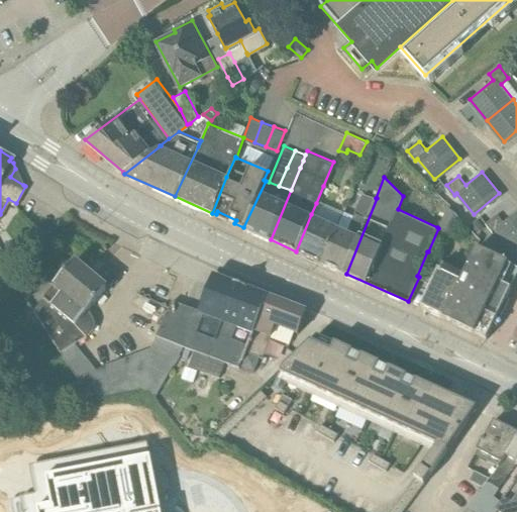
[(266,181),(243,227),(271,239),(291,190),(279,186),(269,182),(266,181)]
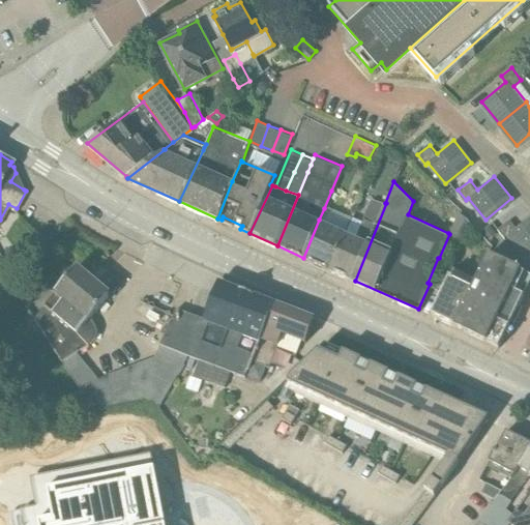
[(347,232),(330,269),(355,281),(371,242),(386,203),(385,203),(372,197),(362,216),(364,216),(363,220),(356,236),(347,232)]
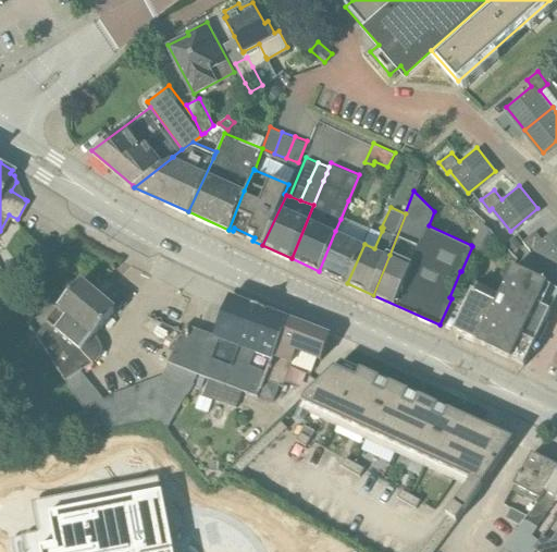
[(483,220),(471,245),(472,246),(486,254),(495,233),(483,220)]
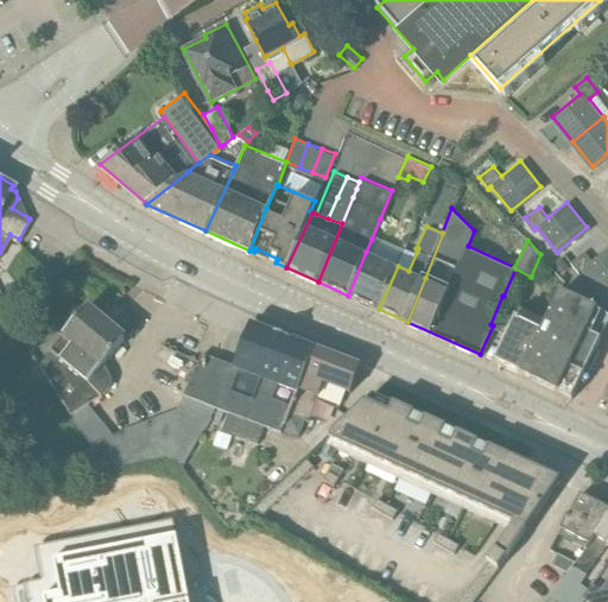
[(607,289),(607,247),(593,260),(584,249),(570,260),(580,272),(584,268),(603,293),(607,289)]
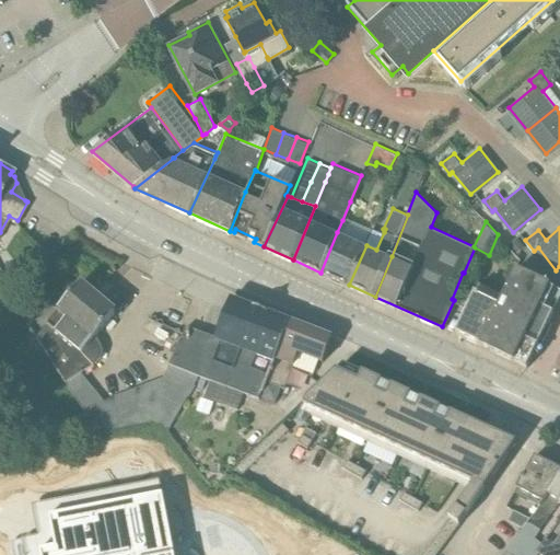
[(321,273),(349,285),(365,245),(337,232),(321,273)]
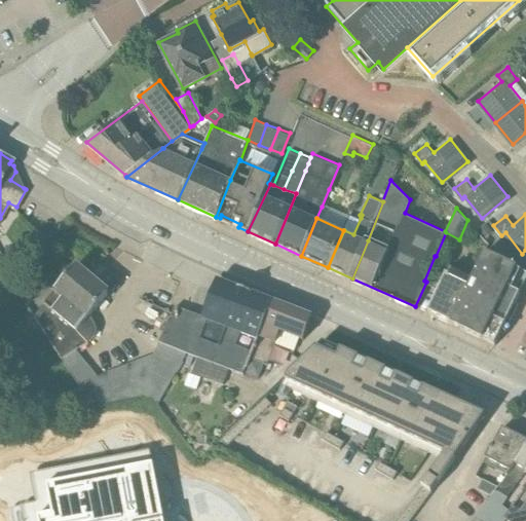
[(486,220),(477,228),(484,235),(493,228),(486,220)]
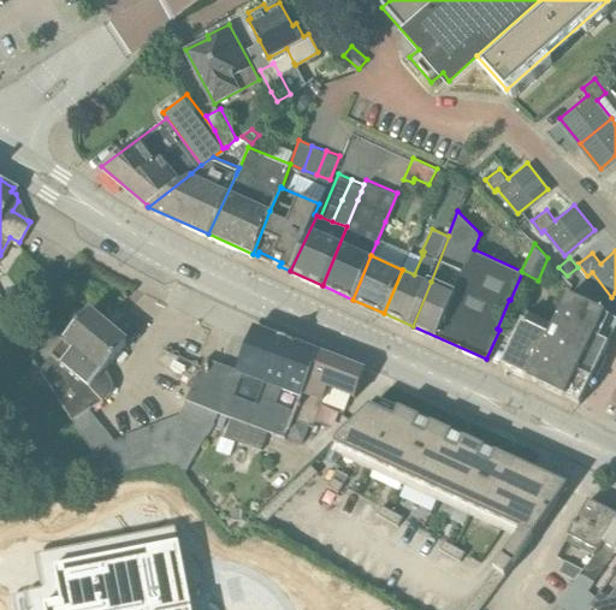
[(549,332),(527,375),(580,401),(615,325),(615,314),(568,292),(549,332)]
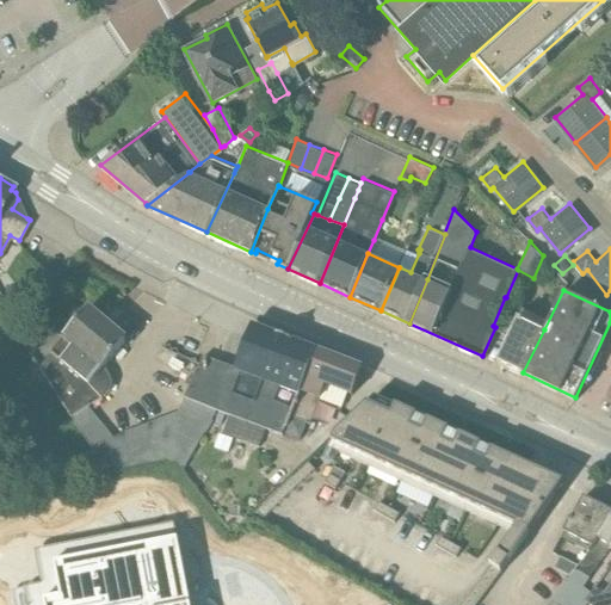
[(505,297),(493,326),(495,327),(510,334),(498,360),(523,372),(544,329),(519,316),(524,307),(506,297),(505,297)]
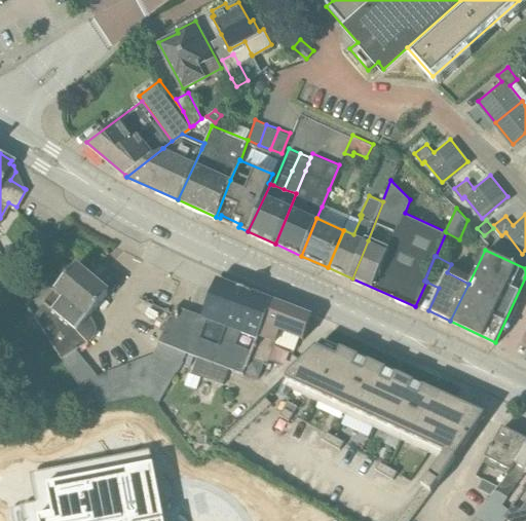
[(76,263),(34,312),(62,357),(74,348),(77,346),(90,338),(96,333),(97,327),(96,321),(89,312),(108,290),(76,263)]
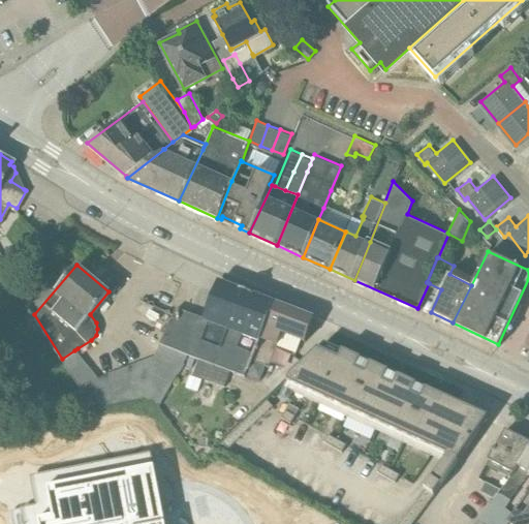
[(204,317),(243,332),(257,338),(273,300),(218,278),(204,317)]
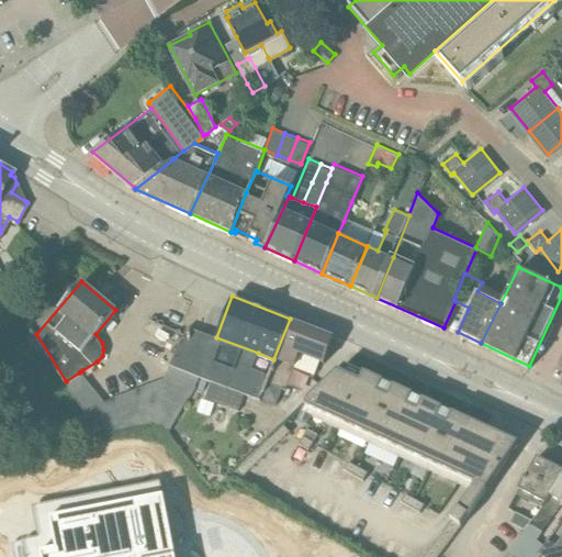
[(285,387),(299,353),(323,361),(334,335),(290,319),(273,359),(268,374),(266,379),(285,387)]
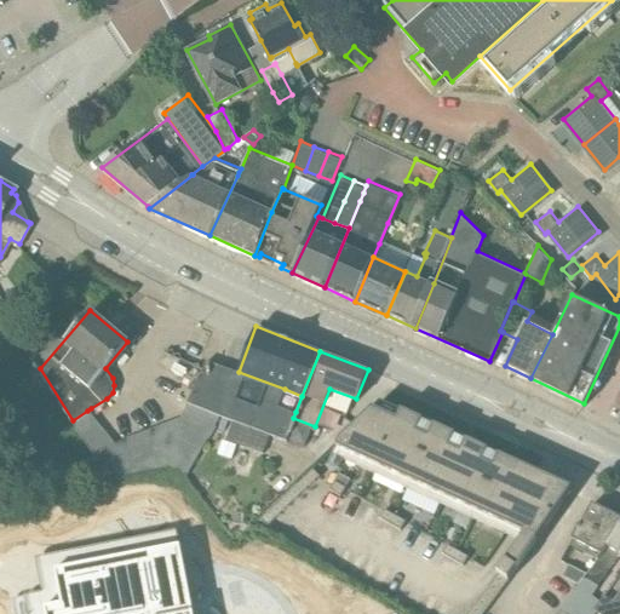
[(239,372),(224,366),(206,359),(188,400),(222,414),(229,417),(233,418),(270,431),(286,436),(293,418),(296,412),(279,406),(285,389),(239,372)]
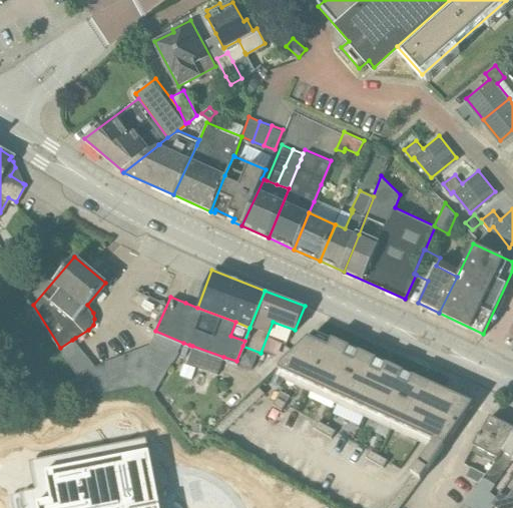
[(281,362),(279,368),(289,372),(422,433),(434,439),(431,444),(412,471),(413,472),(385,507),(398,507),(421,478),(469,409),(472,404),(474,402),(472,401),(443,388),(316,330),(281,362)]
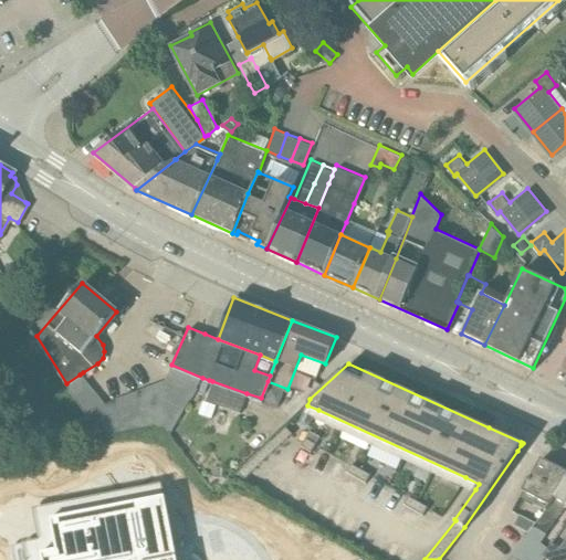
[(202,378),(199,388),(206,390),(209,380),(202,378)]
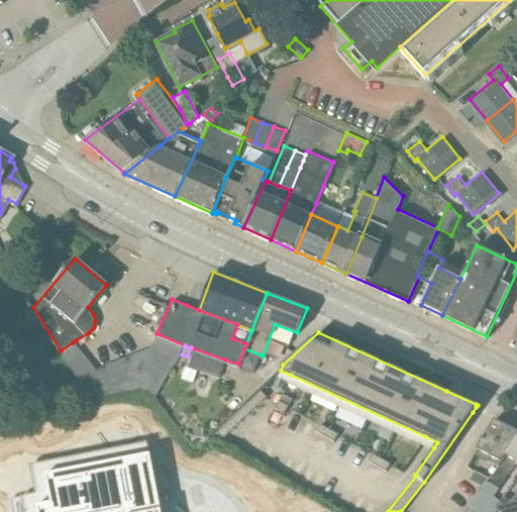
[(219,375),(225,360),(194,348),(188,365),(197,368),(219,375)]
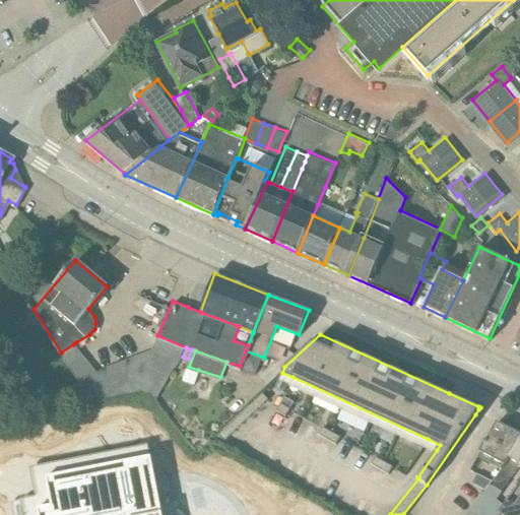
[(194,382),(198,370),(189,367),(186,366),(182,378),(194,382)]
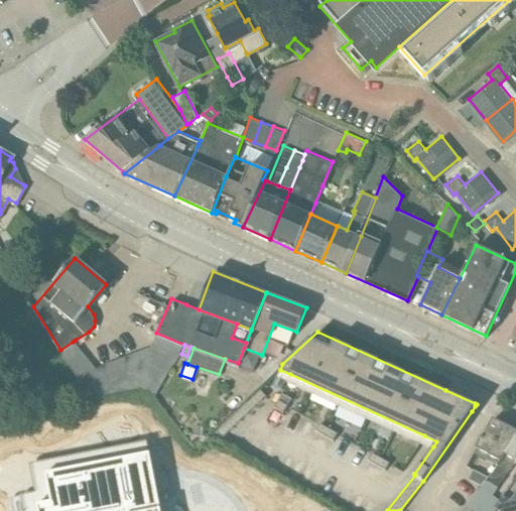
[(266,393),(261,388),(261,387),(217,428),(222,434),(223,434),(266,393)]
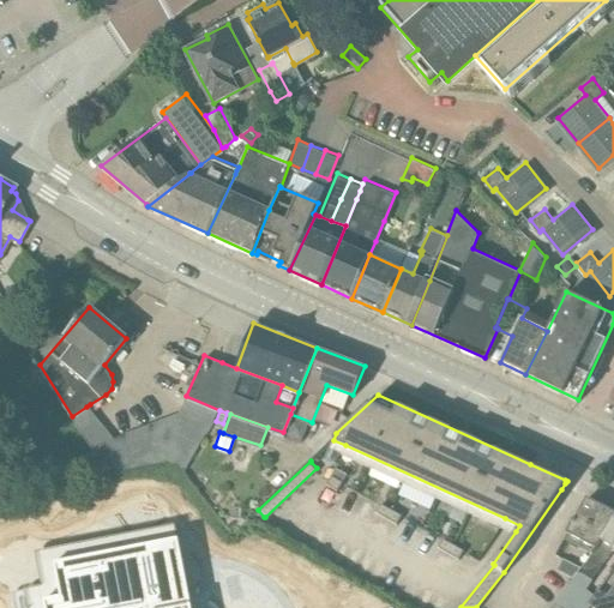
[(338,488),(342,480),(332,474),(327,482),(338,488)]
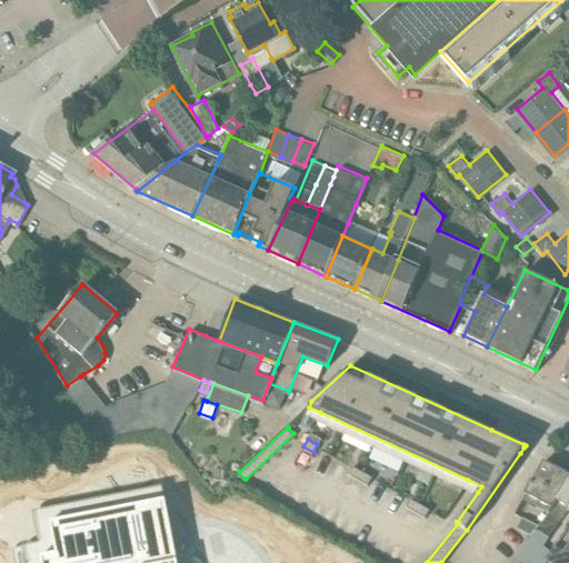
[(545,502),(551,505),(552,505),(568,483),(568,471),(543,459),(532,480),(531,479),(525,492),(545,502)]
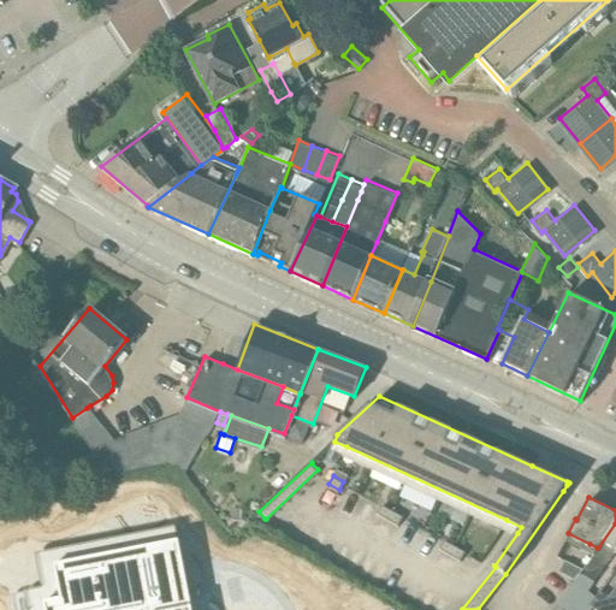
[(398,522),(403,515),(383,503),(381,503),(378,511),(398,522)]
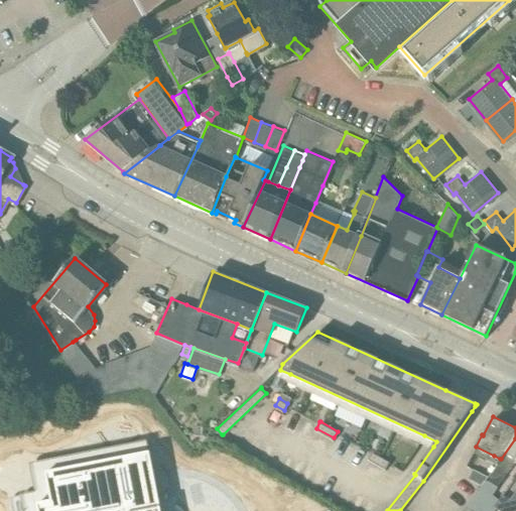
[(489,475),(487,478),(497,484),(515,459),(515,438),(501,459),(500,459),(488,475),(489,475)]
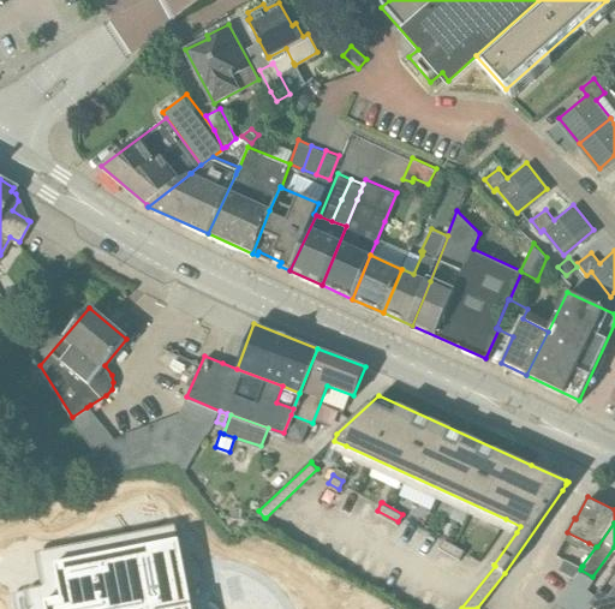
[(154,536),(52,556),(55,573),(39,577),(43,599),(39,601),(40,608),(39,608),(192,608),(187,585),(178,537),(155,542),(154,536)]
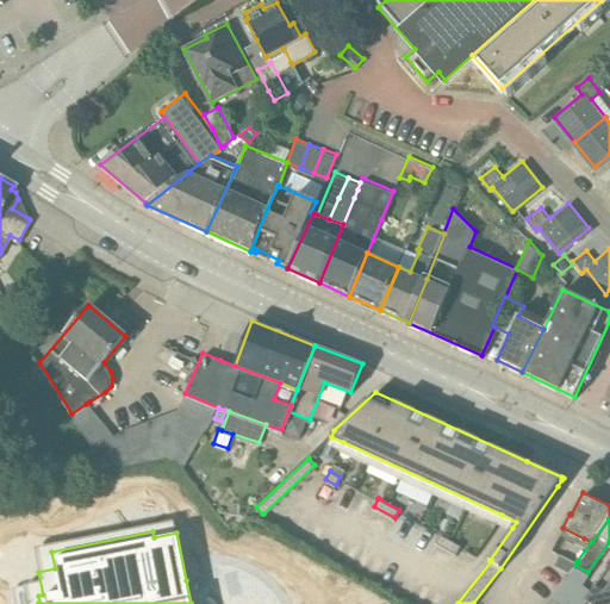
[(440,533),(435,541),(456,553),(460,545),(461,545),(440,533)]
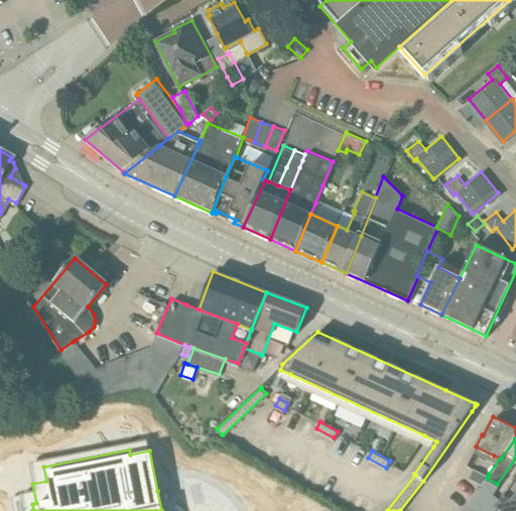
[(488,475),(473,467),(469,476),(482,483),(487,478),(489,475),(488,475)]
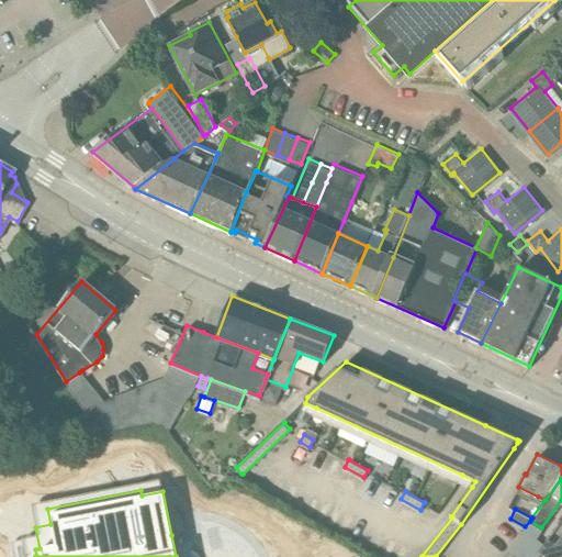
[(502,556),(518,556),(513,553),(527,533),(523,530),(508,548),(502,556)]
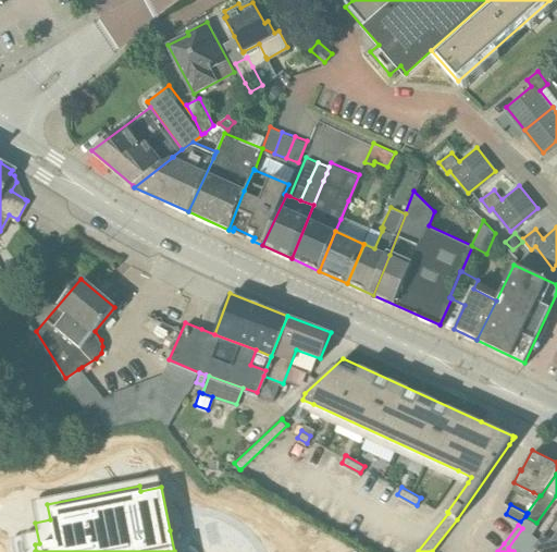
[(536,547),(543,551),(556,551),(556,529),(552,538),(544,531),(543,530),(533,544),(536,547)]
